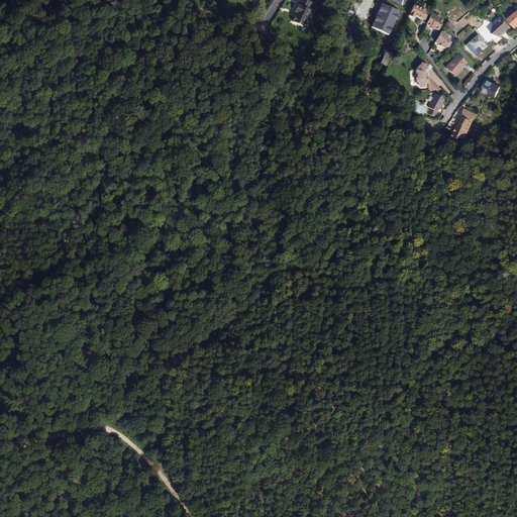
[(214,9),(216,4),(209,0),(205,0),(204,3),(214,9)]
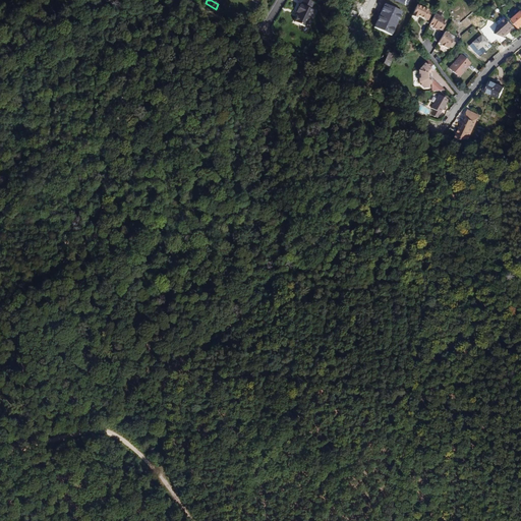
[(314,0),(303,0),(302,2),(301,1),(297,9),(298,10),(297,12),(299,13),(296,19),(306,24),(314,8),(312,7),(314,0)]
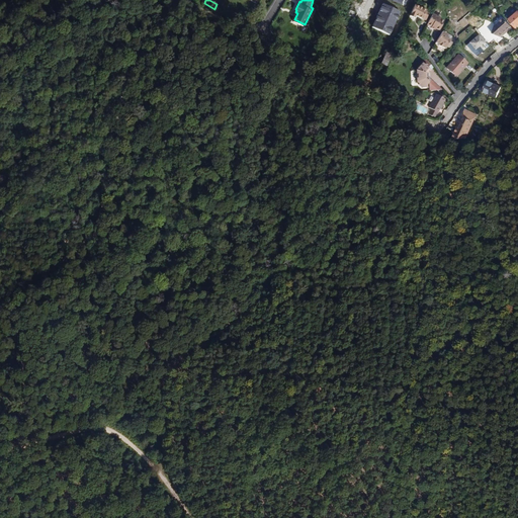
[(381,3),(370,26),(390,35),(400,12),(381,3)]
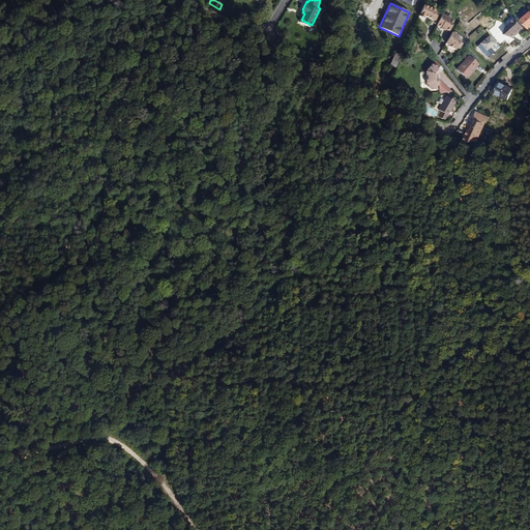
[(424,17),(435,21),(439,12),(432,9),(423,5),(419,17),(423,19),(424,17)]
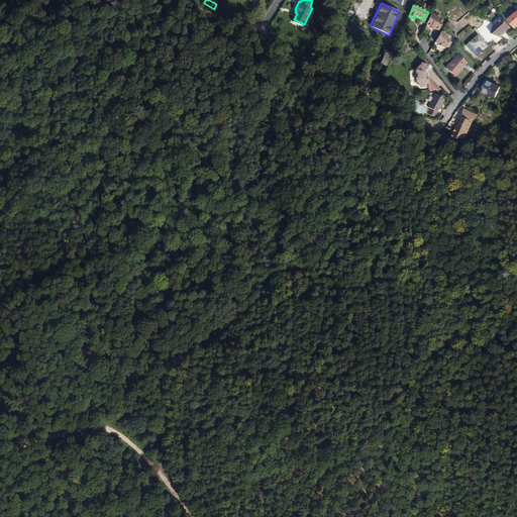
[(434,28),(438,30),(442,21),(438,19),(440,15),(432,11),(426,24),(430,26),(430,28),(434,29),(434,28)]
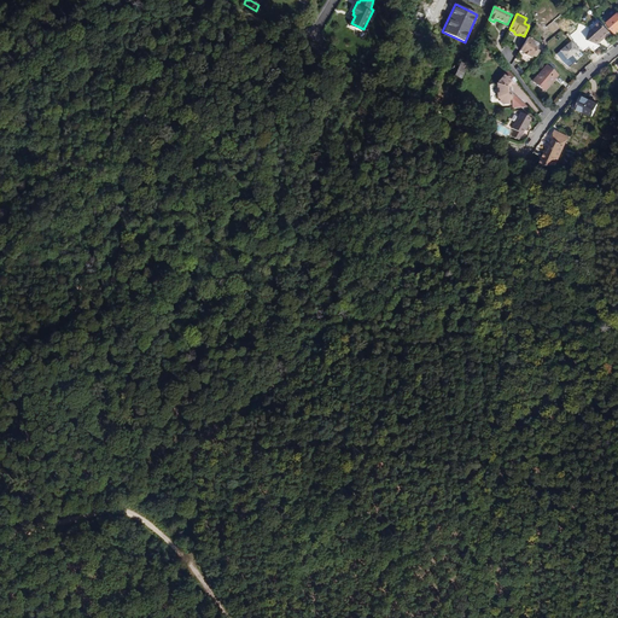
[(616,33),(617,30),(617,13),(607,23),(616,33)]
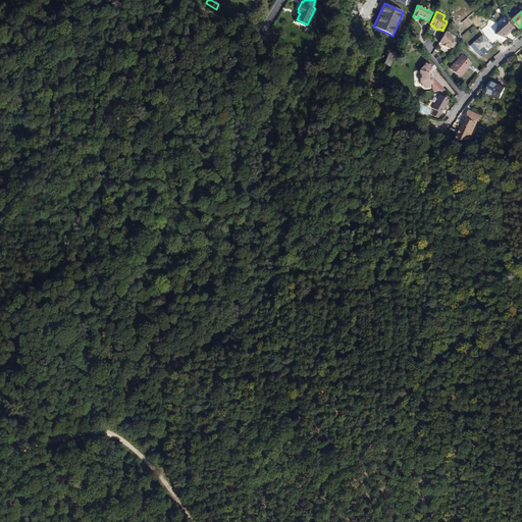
[(515,27),(509,19),(501,25),(499,23),(496,34),(505,38),(508,35),(507,34),(515,27)]
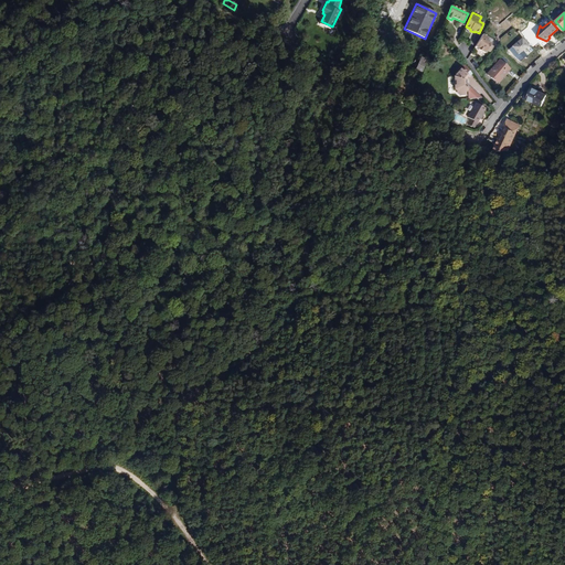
[(482,51),(486,53),(491,44),(487,42),(489,39),(482,34),(476,46),(479,49),(479,50),(482,52),(482,51)]
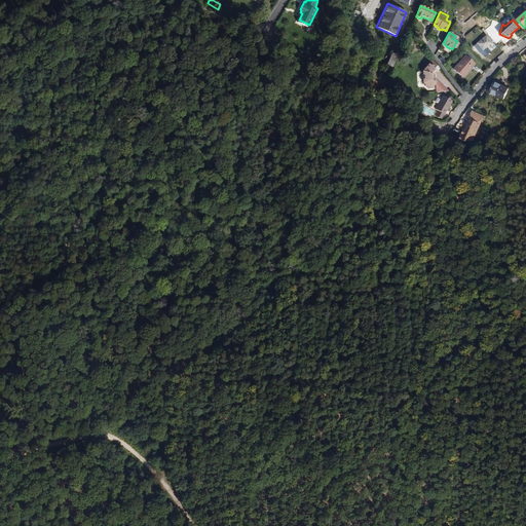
[(474,46),(480,52),(491,43),(485,36),(474,46)]
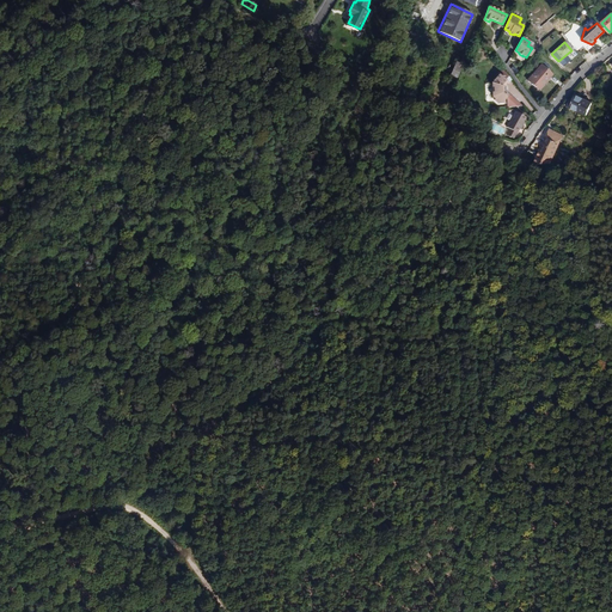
[(448,79),(456,81),(463,65),(456,62),(448,79)]
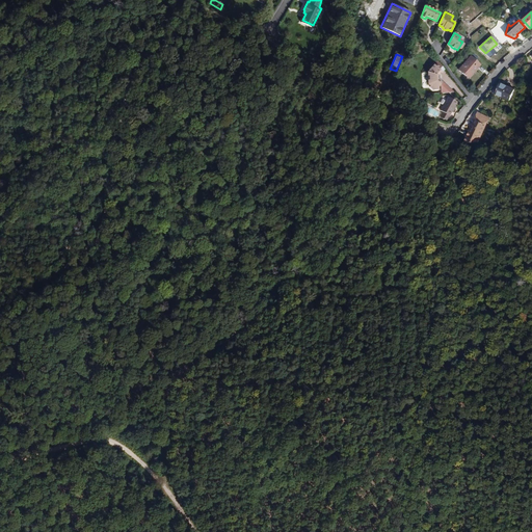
[(472,72),(473,73),(480,65),(471,56),(458,70),(467,77),(472,72)]
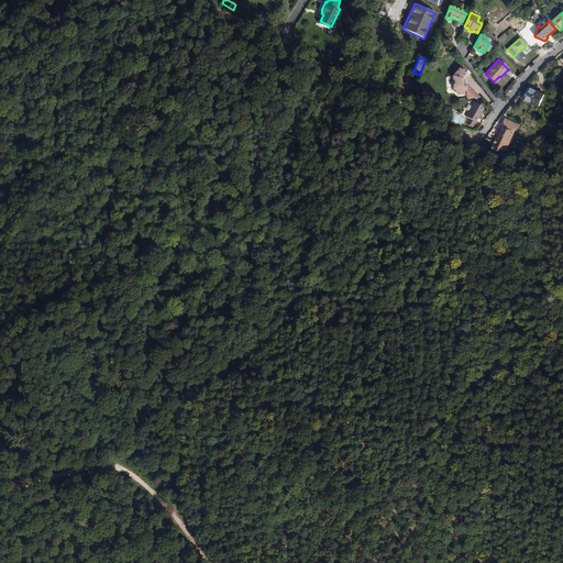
[(468,87),(464,84),(464,80),(467,77),(459,68),(452,77),(453,89),(455,91),(454,92),(457,96),(464,96),(464,92),(465,91),(468,87)]
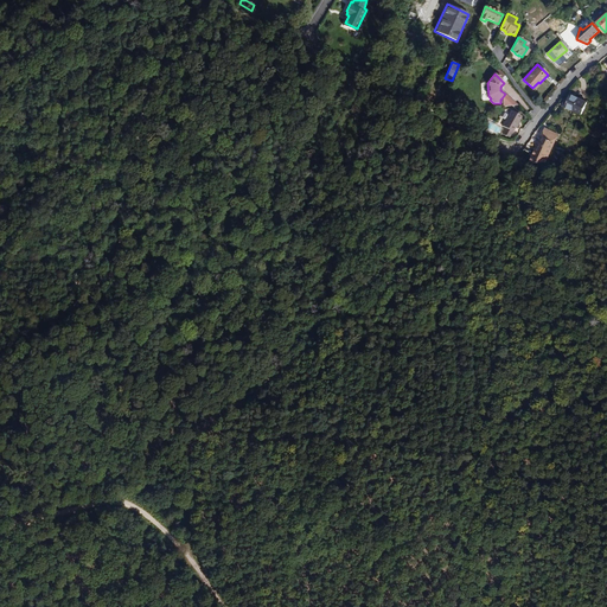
[(503,106),(519,106),(505,94),(502,98),(503,100),(503,106)]
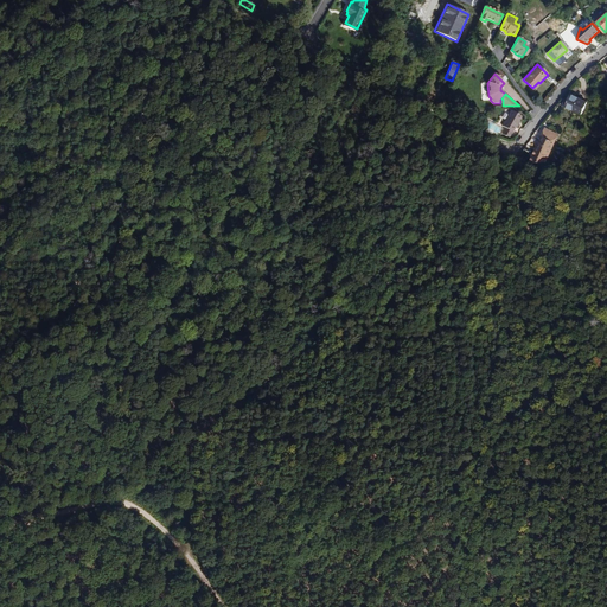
[(564,107),(573,110),(580,98),(570,94),(567,102),(564,107)]
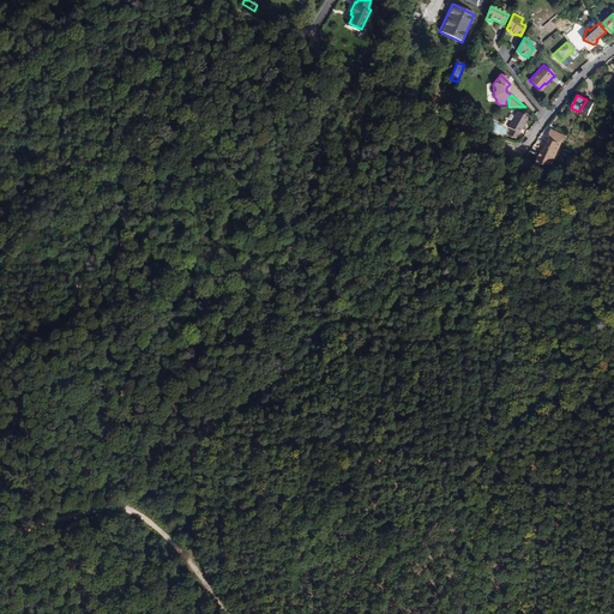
[(579,112),(588,116),(594,103),(587,100),(579,112)]
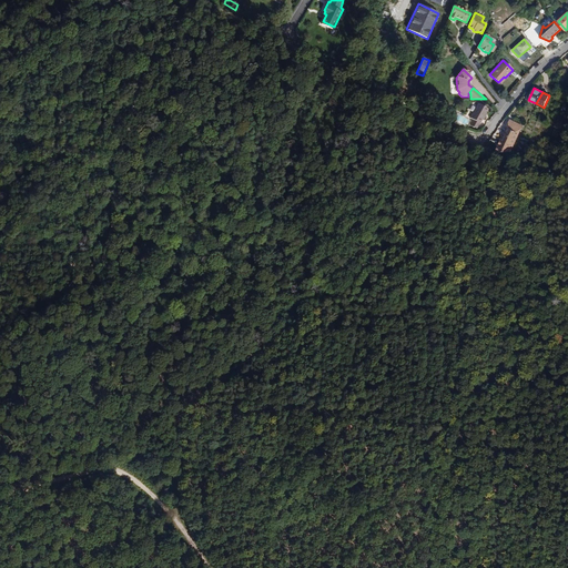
[(469,119),(479,123),(487,109),(478,103),(469,119)]
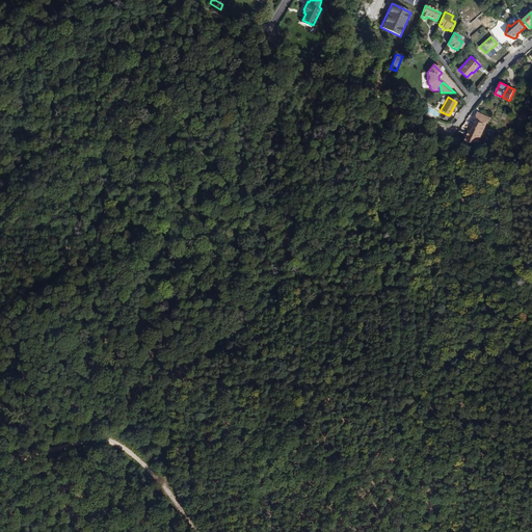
[(461,142),(472,142),(484,115),(477,112),(461,142)]
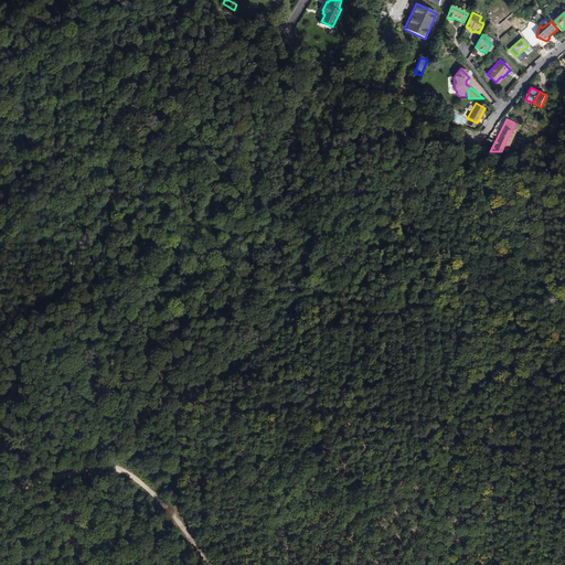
[(501,151),(507,151),(520,125),(514,123),(501,151)]
